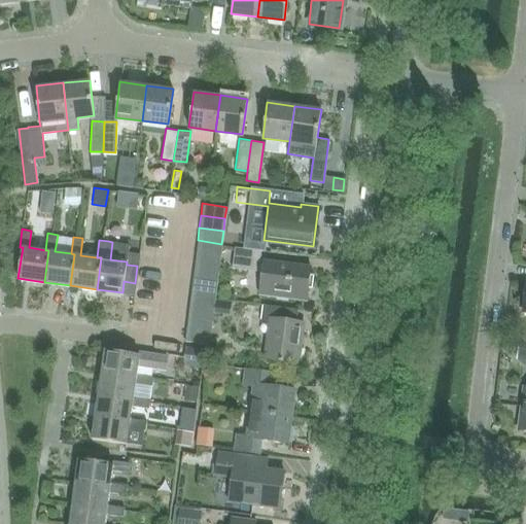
[(219,256),(221,244),(198,240),(196,253),(219,256)]
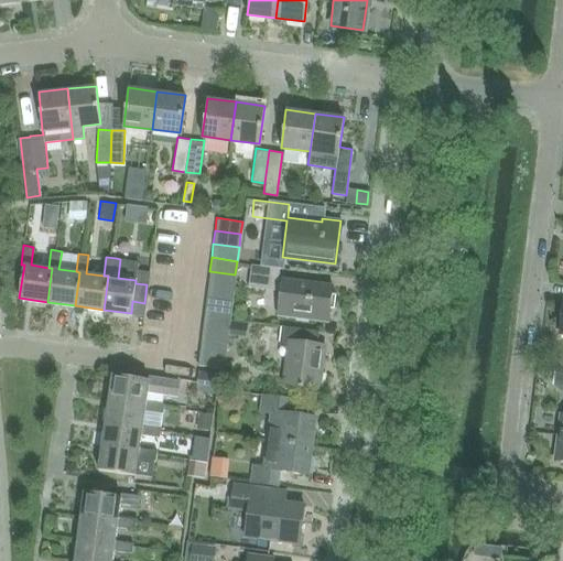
[(277,281),(278,267),(250,263),(247,286),(262,288),(263,279),(277,281)]
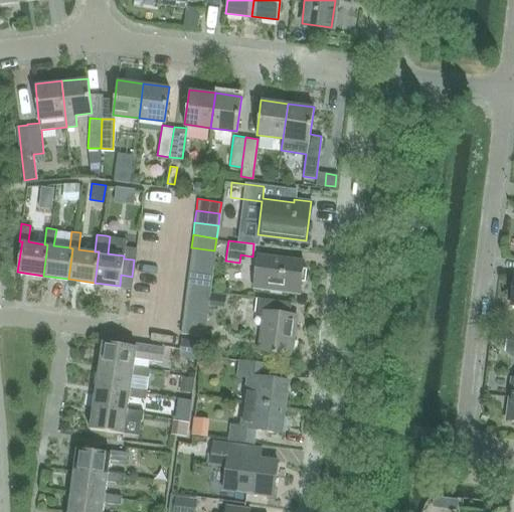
[(213,263),(214,250),(191,247),(190,260),(213,263)]
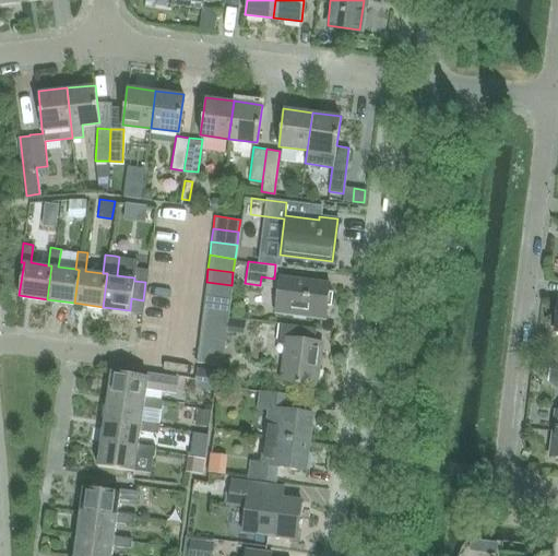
[(324,317),(329,283),(279,276),(274,310),(324,317)]
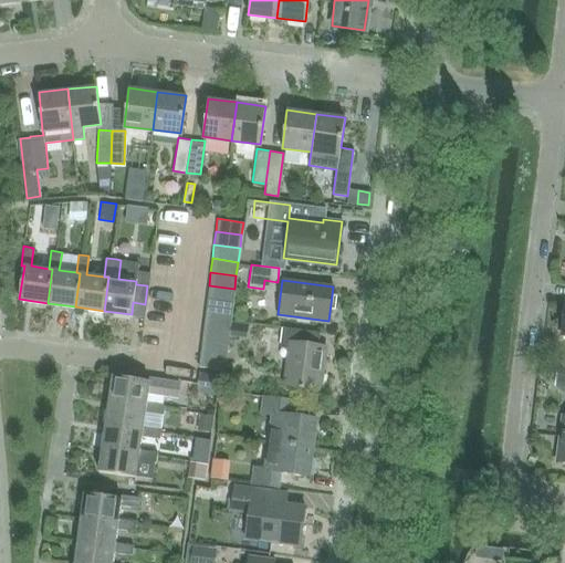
[(232,302),(234,289),(209,285),(207,299),(232,302)]
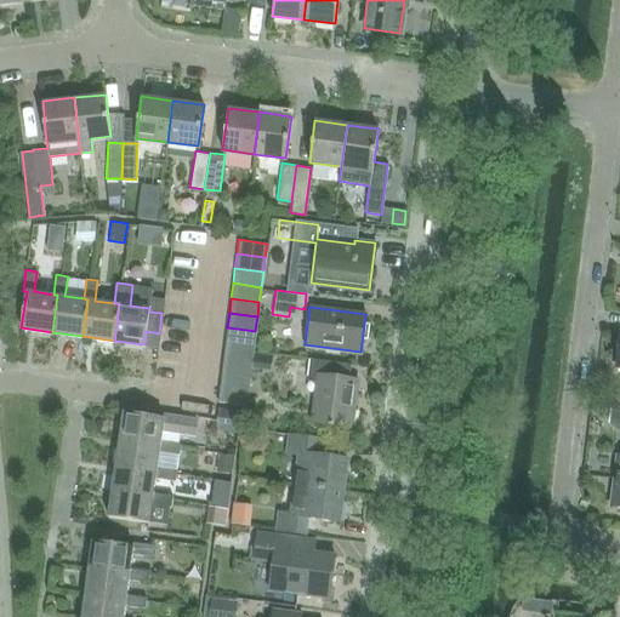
[(254,346),(255,331),(227,327),(225,342),(254,346)]
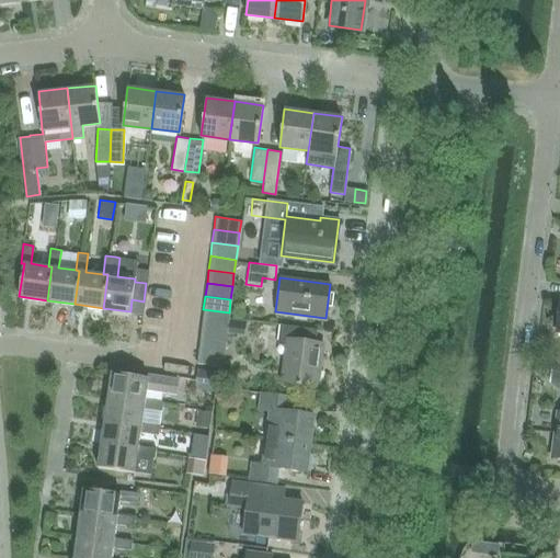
[(227,326),(229,312),(203,309),(202,322),(227,326)]
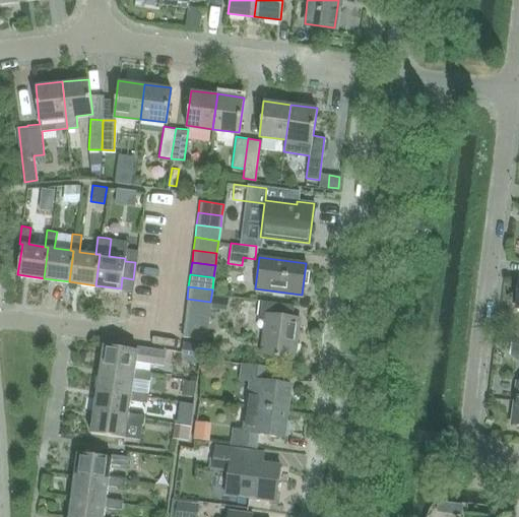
[(209,314),(210,302),(187,299),(185,311),(209,314)]
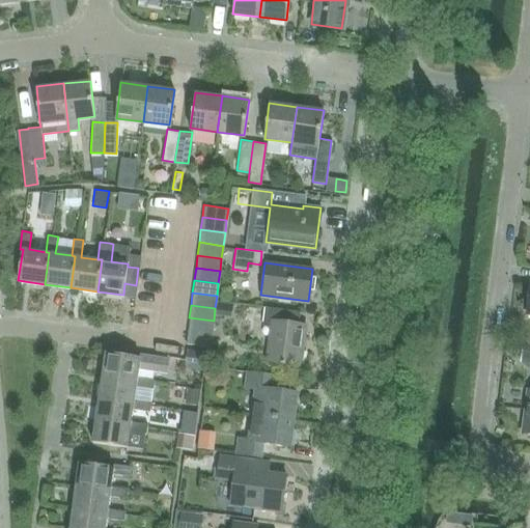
[(300,365),(305,324),(293,323),(295,309),(265,305),(262,325),(271,326),(266,361),(300,365)]
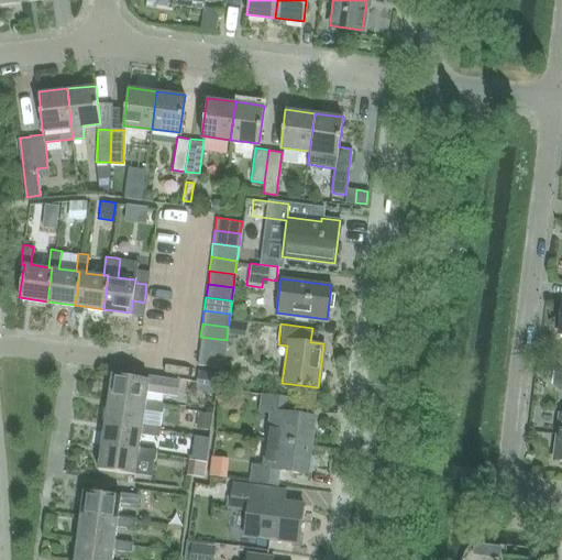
[(224,353),(227,340),(200,337),(199,350),(224,353)]
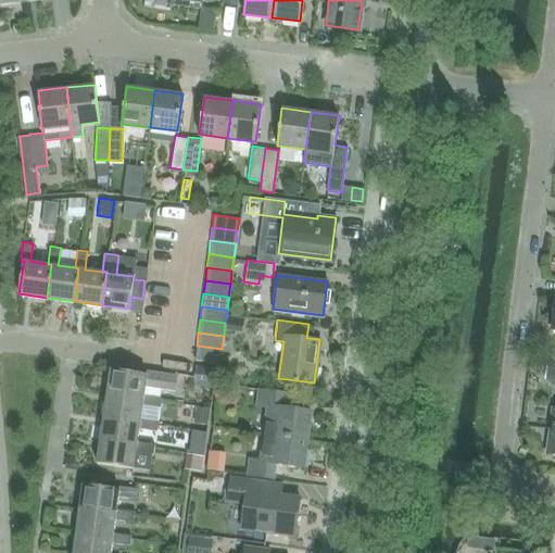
[(219,362),(222,349),(197,346),(194,359),(219,362)]
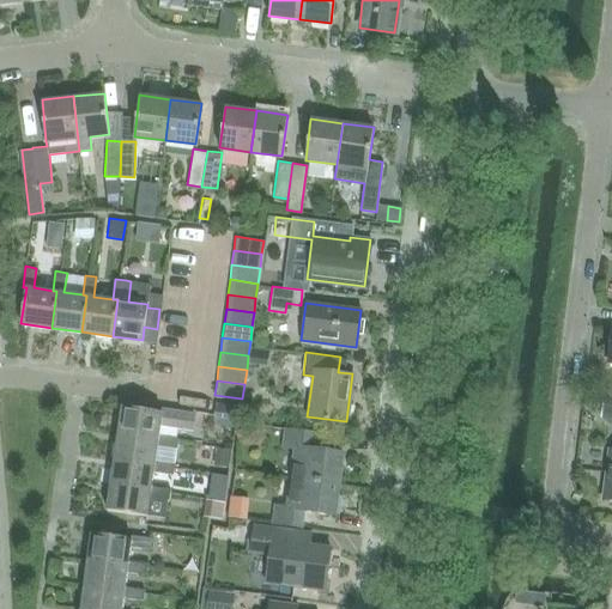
[(122,406),(119,432),(157,438),(158,434),(159,425),(191,428),(193,413),(161,409),(161,410),(122,406)]
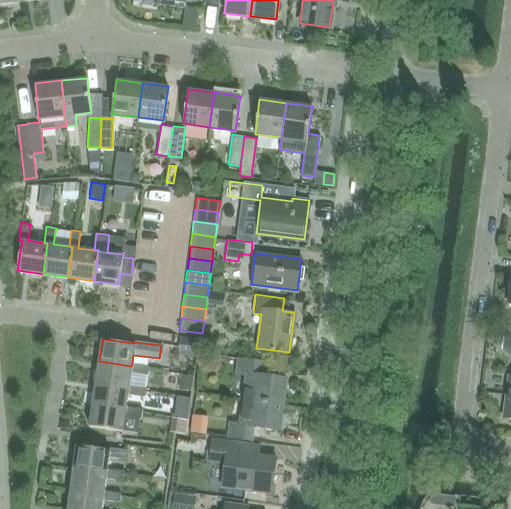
[(246,374),(243,398),(282,403),(286,378),(260,374),(262,360),(237,357),(235,372),(246,374)]
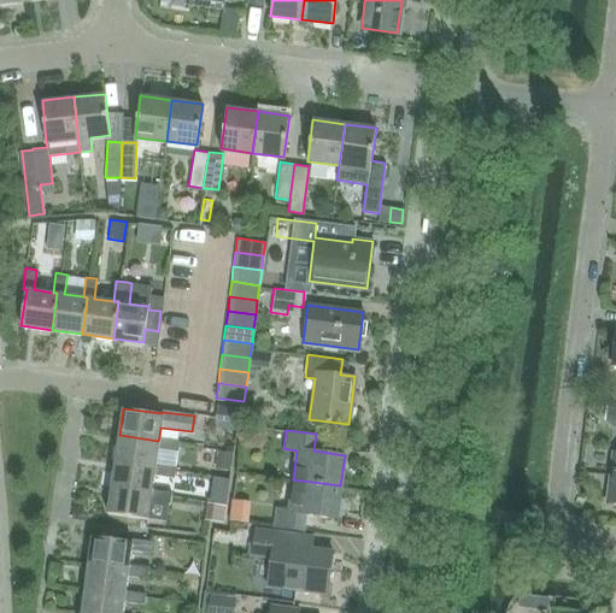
[(234,436),(217,434),(215,448),(232,451),(234,436)]
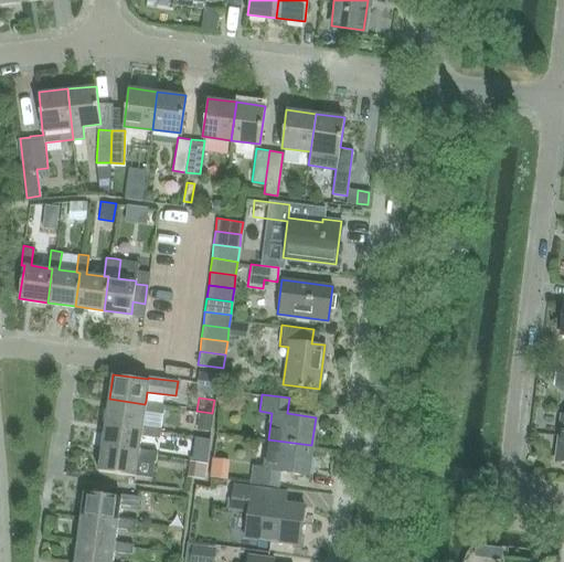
[(162,403),(146,401),(145,404),(109,399),(105,422),(141,427),(141,424),(144,411),(161,413),(162,403)]
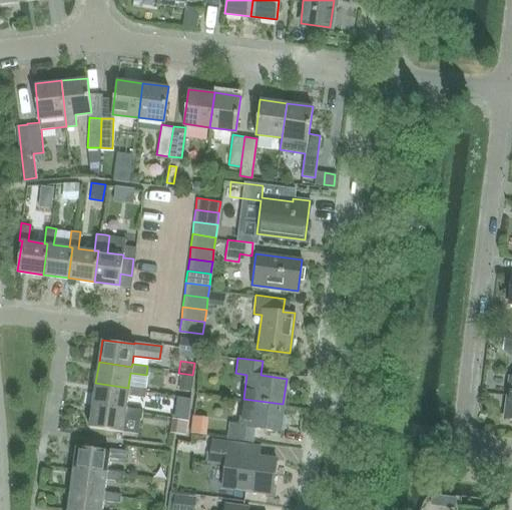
[(192,376),(179,374),(177,388),(190,390),(192,376)]
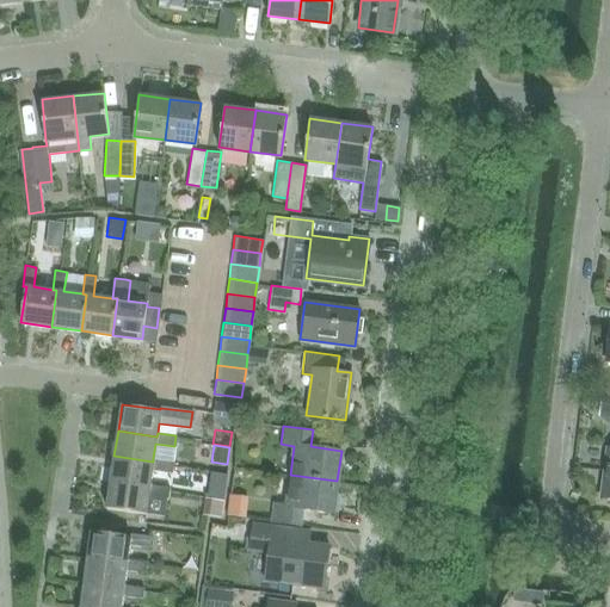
[(609,447),(605,447),(599,496),(609,496),(609,447)]
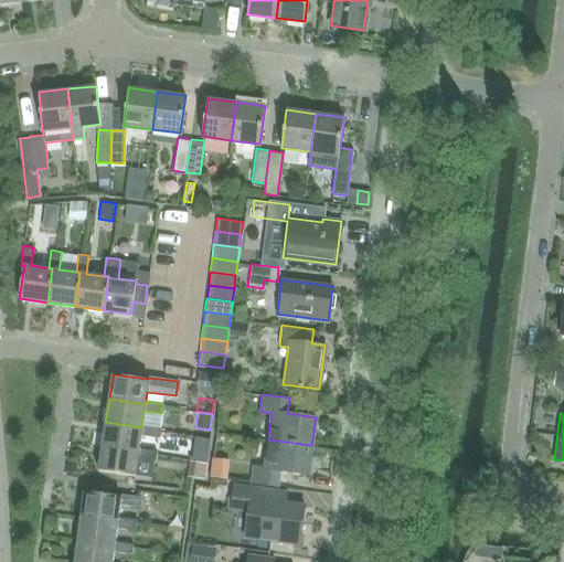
[(159,427),(141,424),(141,427),(105,422),(102,446),(138,451),(138,448),(140,434),(158,437),(159,427)]
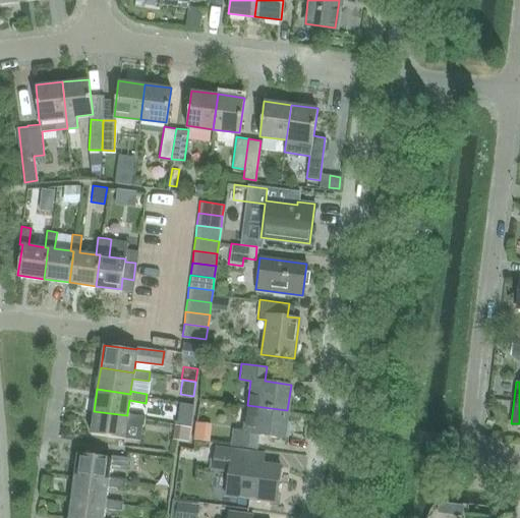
[(284,437),(287,410),(247,405),(244,429),(233,428),(230,444),(255,448),(257,433),(284,437)]
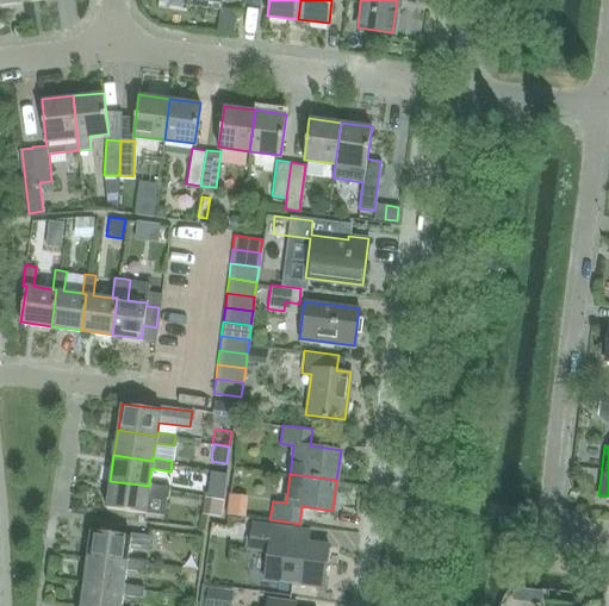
[(169,486),(149,483),(149,486),(110,481),(106,506),(145,512),(148,494),(167,497),(169,486)]
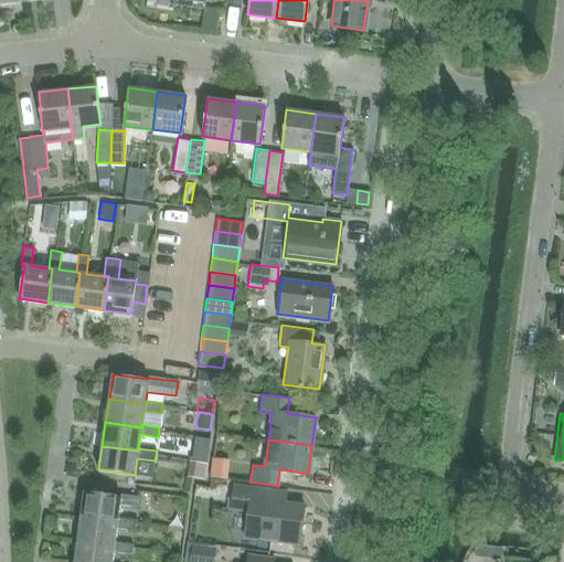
[(197,447),(194,463),(210,466),(213,449),(197,447)]
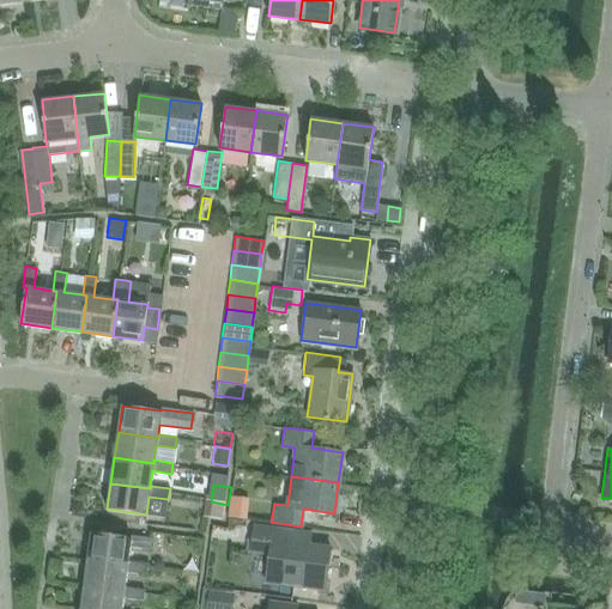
[(243,519),(246,504),(230,501),(228,517),(243,519)]
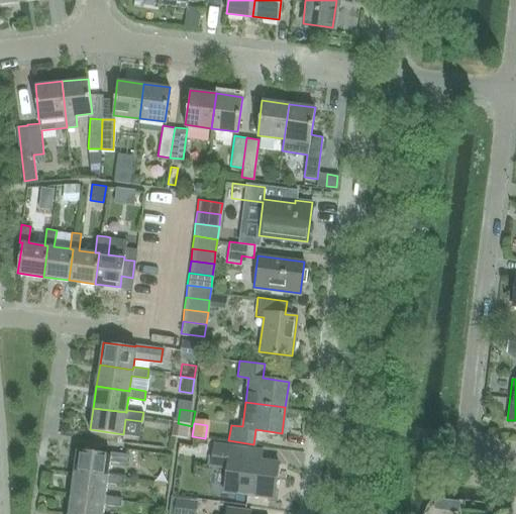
[(261,449),(212,443),(211,453),(207,453),(206,466),(225,468),(222,490),(273,497),(278,461),(260,459),(261,449)]
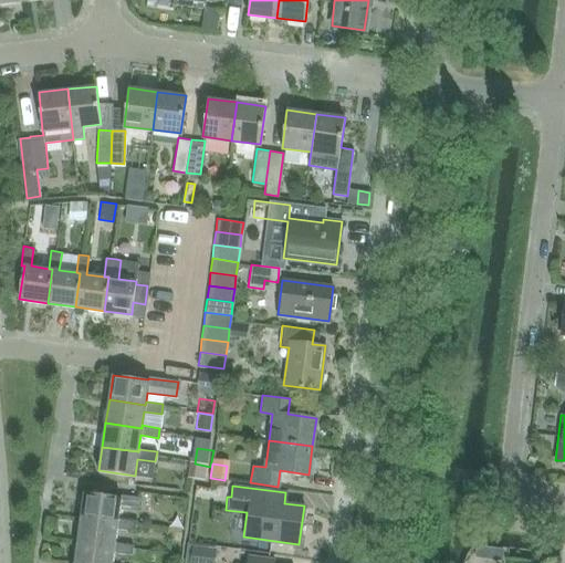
[(83,492),(80,517),(117,521),(117,518),(119,504),(137,507),(138,497),(119,494),(119,498),(83,492)]
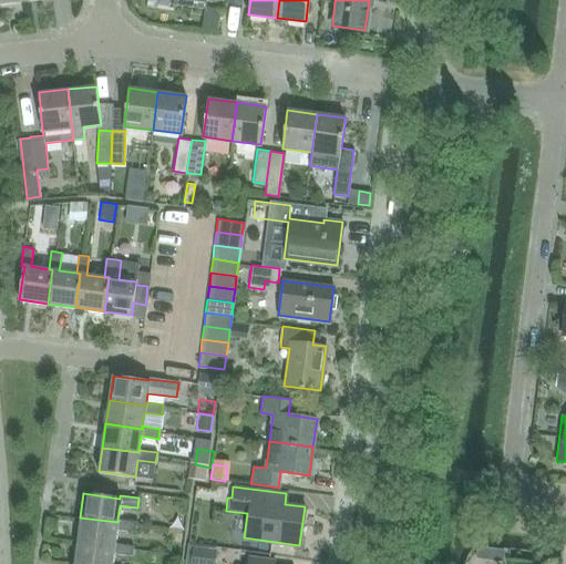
[(136,521),(117,519),(117,522),(80,518),(78,541),(114,546),(114,542),(116,527),(135,531),(136,521)]
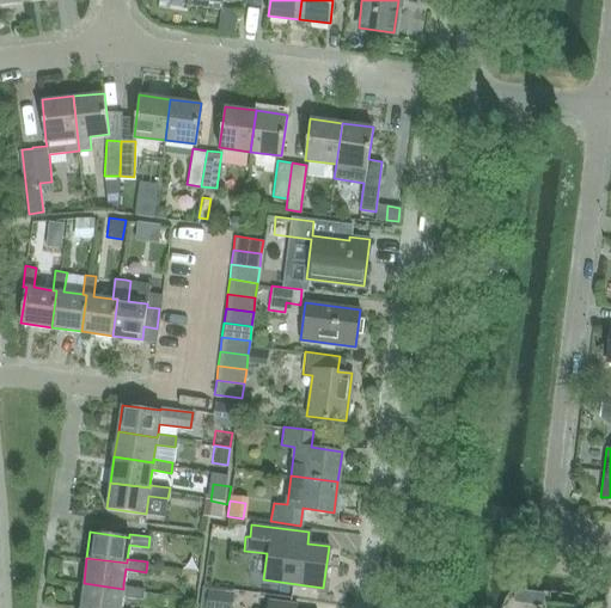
[(144,587),(123,584),(123,589),(84,583),(79,607),(120,607),(122,596),(142,599),(144,587)]
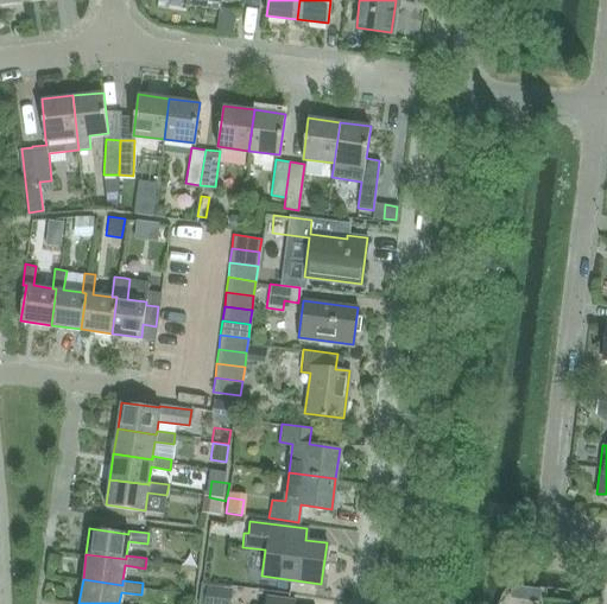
[(228,603),(232,586),(206,583),(202,603),(228,603)]
